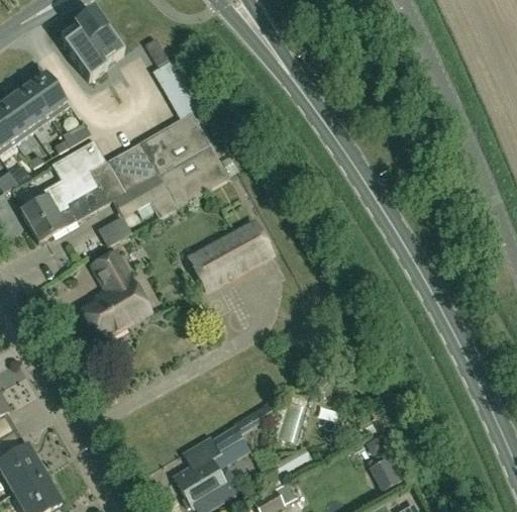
[(65,43),(63,44),(88,81),(106,68),(105,66),(123,53),(95,12),(93,10),(88,14),(75,23),(74,24),(75,26),(79,32),(65,43)]
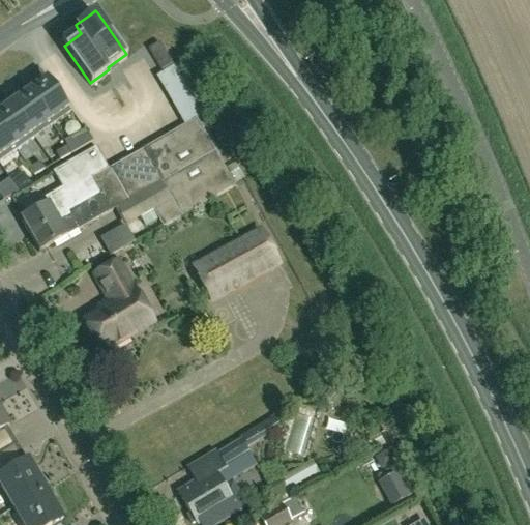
[(159,39),(148,46),(162,66),(172,60),(159,39)]
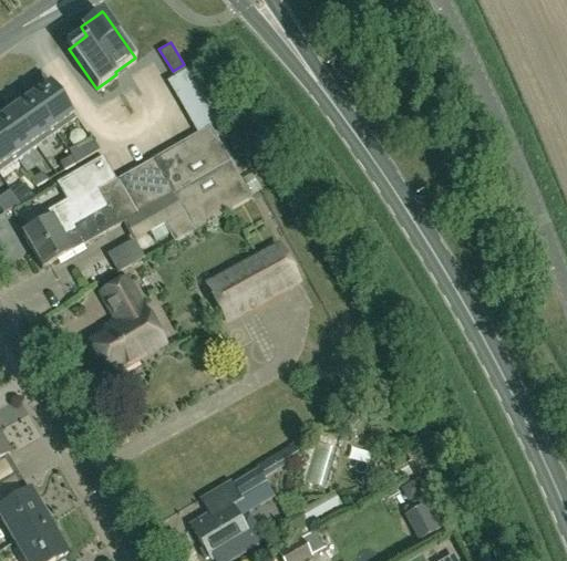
[(50,79),(30,93),(55,130),(75,115),(50,79)]
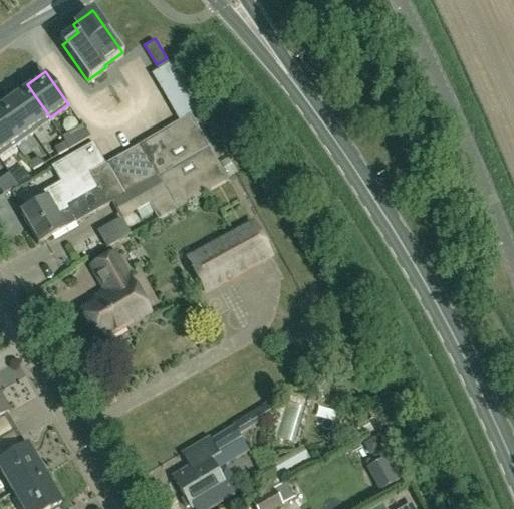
[(27,84),(10,96),(33,130),(50,117),(27,84)]
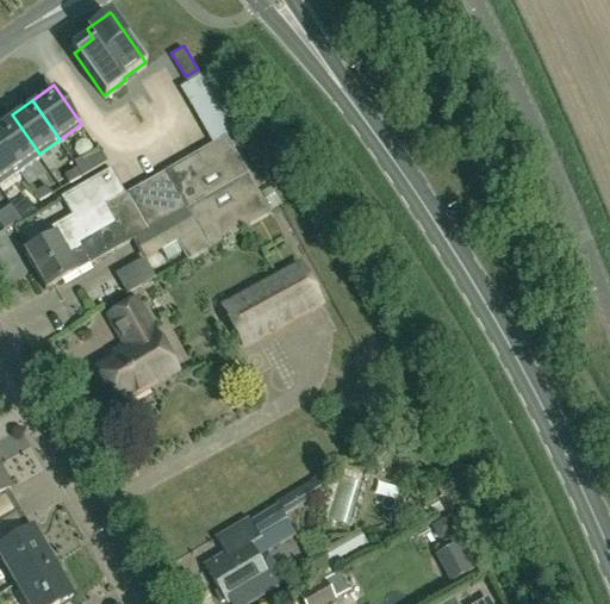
[(12,114),(0,123),(0,141),(19,168),(39,154),(12,114)]
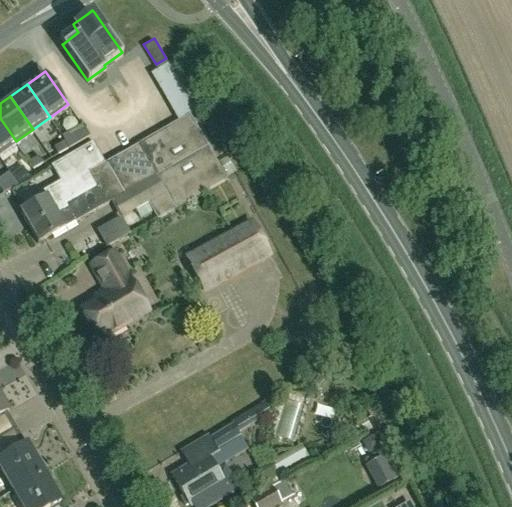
[(65,203),(29,224),(38,239),(125,190),(134,206),(147,199),(156,215),(226,175),(189,111),(177,117),(157,129),(105,159),(86,170),(94,183),(64,201),(65,203)]
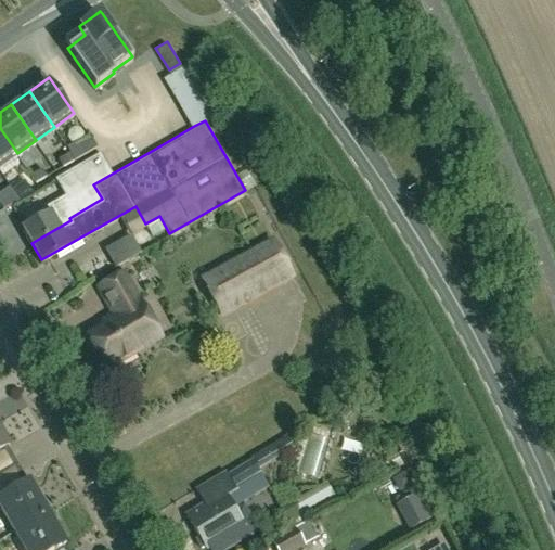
[(0,128),(0,165),(17,153),(0,128)]
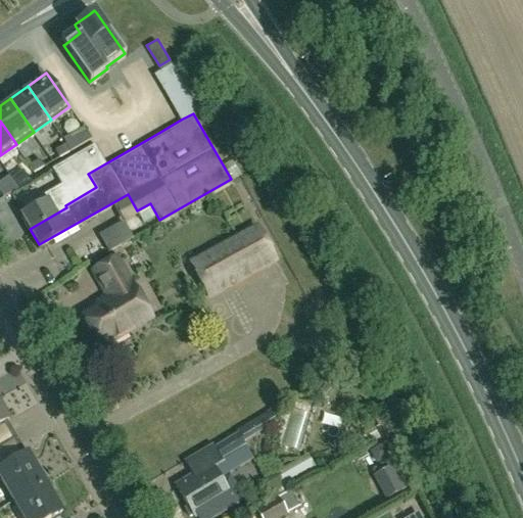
[(85,125),(63,137),(69,148),(91,136),(85,125)]
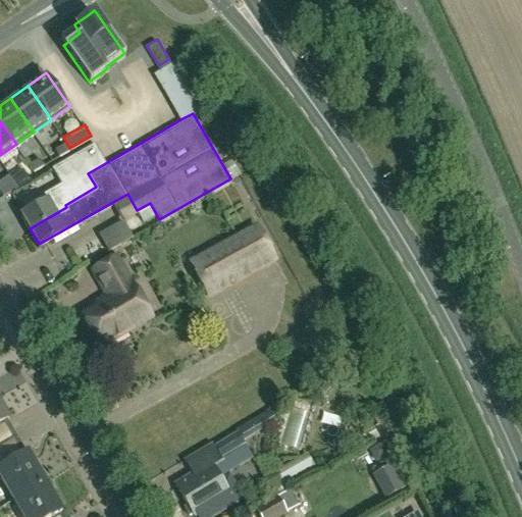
[(63,186),(61,182),(44,192),(47,197),(19,212),(30,228),(66,207),(65,205),(96,187),(88,173),(107,162),(95,141),(65,157),(76,177),(63,186)]
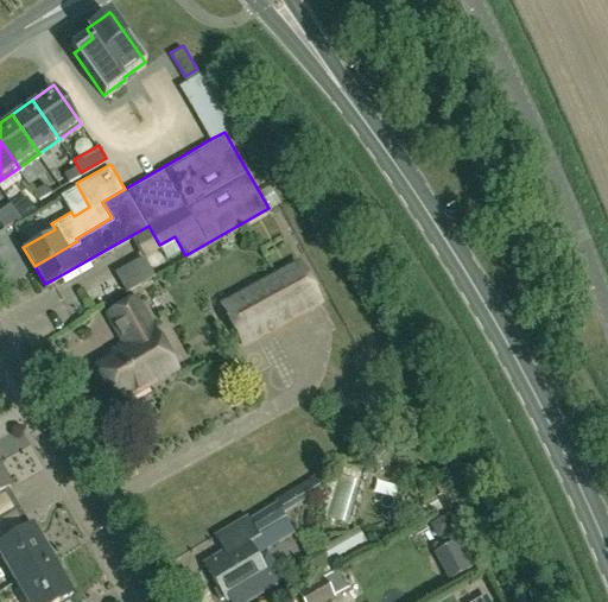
[(76,164),(64,171),(69,179),(81,172),(76,164)]
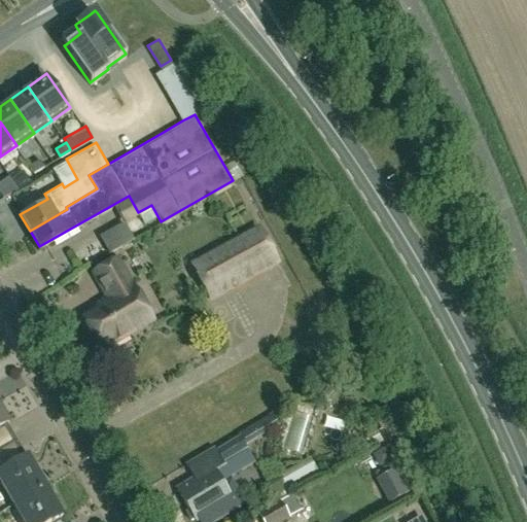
[(40,158),(29,164),(33,171),(44,165),(40,158)]
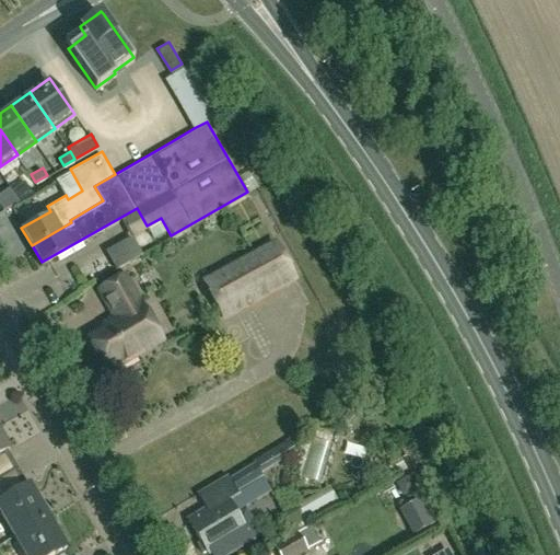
[(24,180),(12,187),(20,198),(32,191),(24,180)]
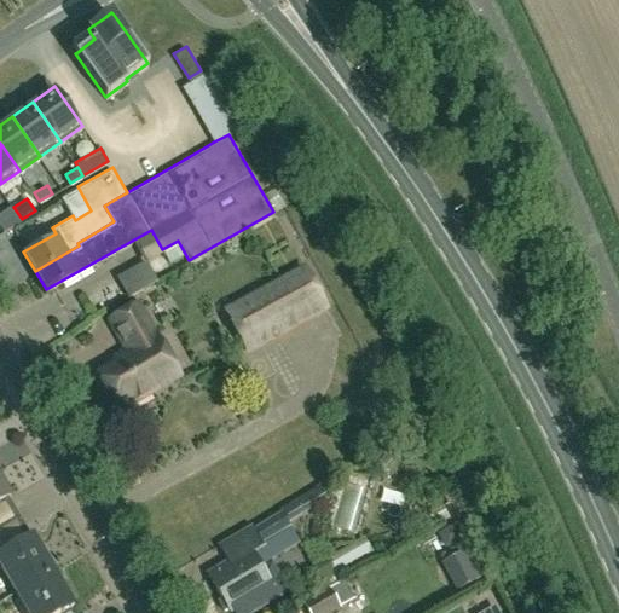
[(12,204),(0,213),(0,221),(5,229),(22,219),(13,207),(12,204)]
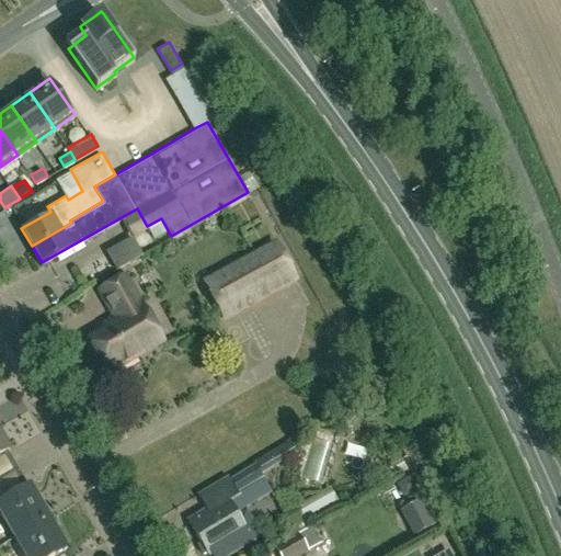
[(132,235),(106,249),(116,267),(144,251),(134,234),(132,235)]
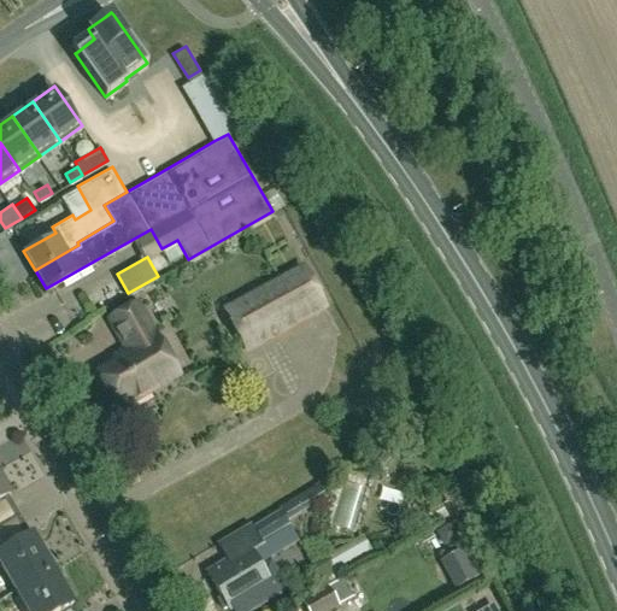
[(247,345),(324,301),(304,264),(227,307),(247,345)]
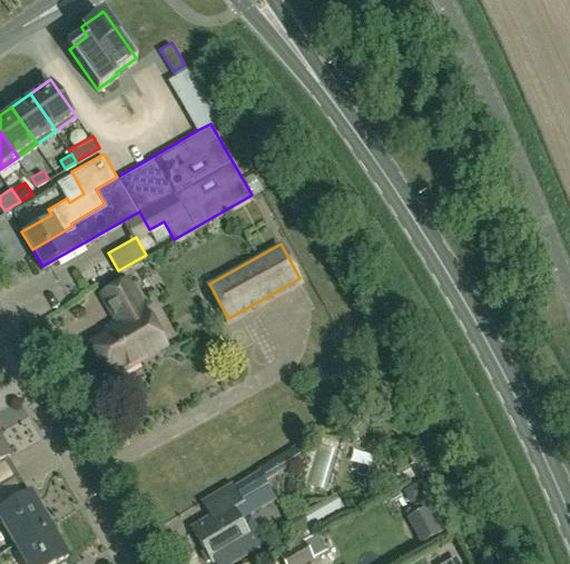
[(123,323),(90,340),(109,374),(164,343),(131,287),(126,277),(104,290),(109,299),(123,323)]
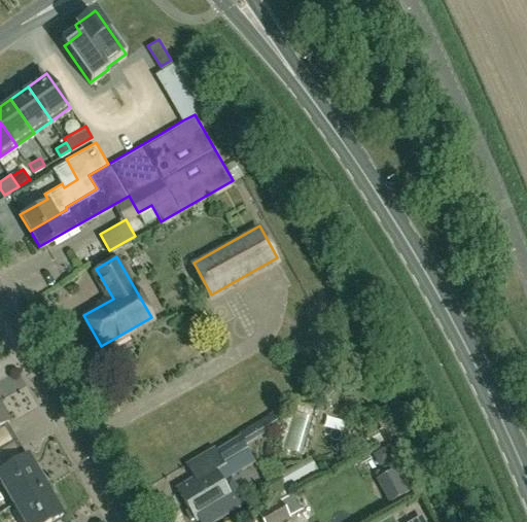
[(0,424),(9,419),(0,404),(0,424)]
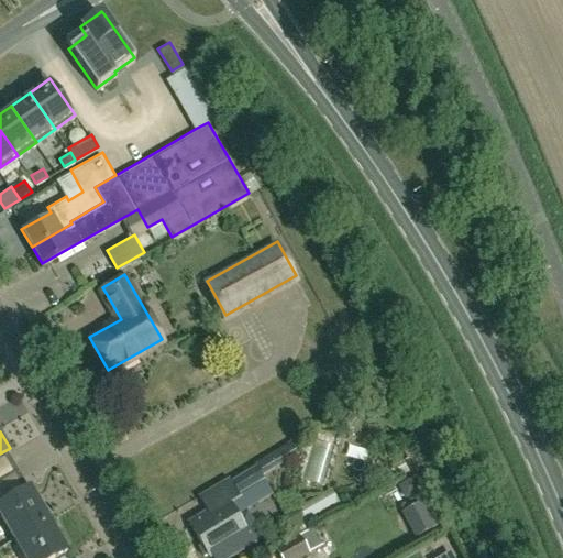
[(331,440),(315,479),(331,485),(348,448),(331,440)]
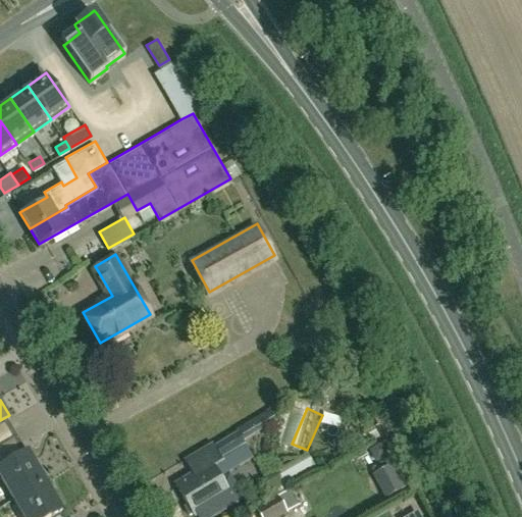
[(238,428),(214,443),(222,456),(246,442),(238,428)]
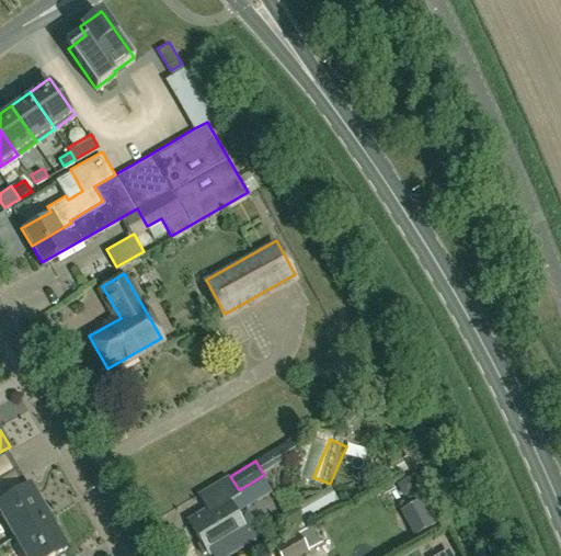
[(15,535),(49,517),(31,484),(0,501),(0,511),(1,511),(15,535)]
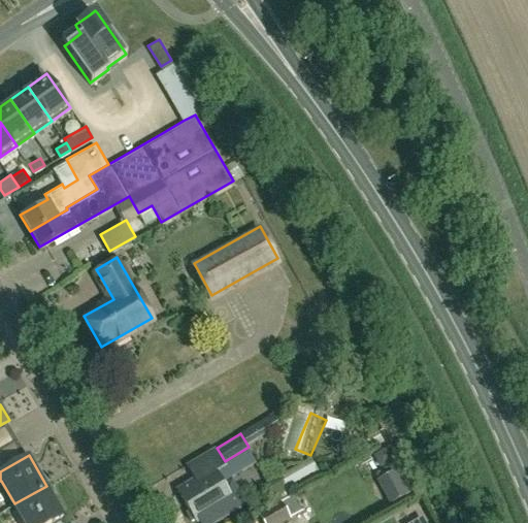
[(271,500),(320,472),(314,460),(264,488),(271,500)]
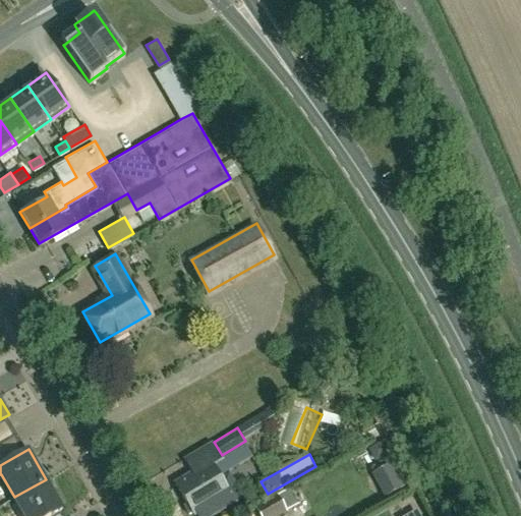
[(220,504),(233,497),(234,496),(235,495),(236,494),(236,493),(237,492),(237,490),(236,489),(236,488),(227,472),(221,476),(213,462),(188,475),(187,472),(175,479),(193,511),(217,498),(220,504)]
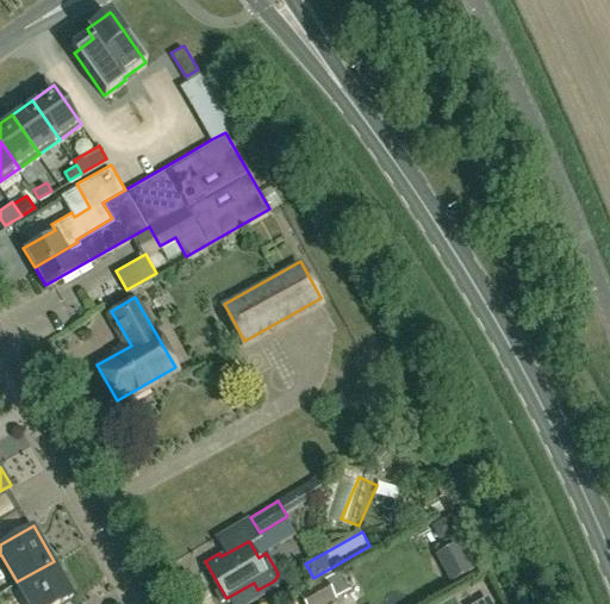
[(56,603),(73,595),(54,561),(17,581),(29,603),(56,603)]
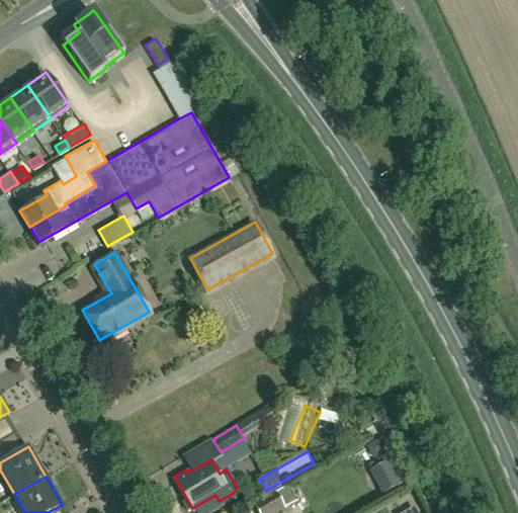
[(254,501),(261,512),(268,512),(284,504),(275,489),(254,501)]
